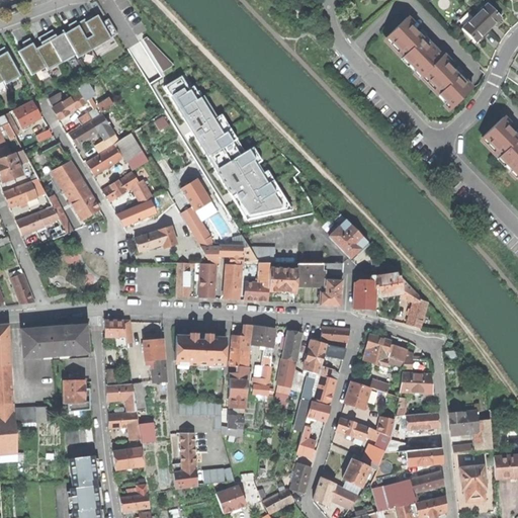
[(500,16),(487,3),(475,15),(488,28),(494,22),(500,16)]
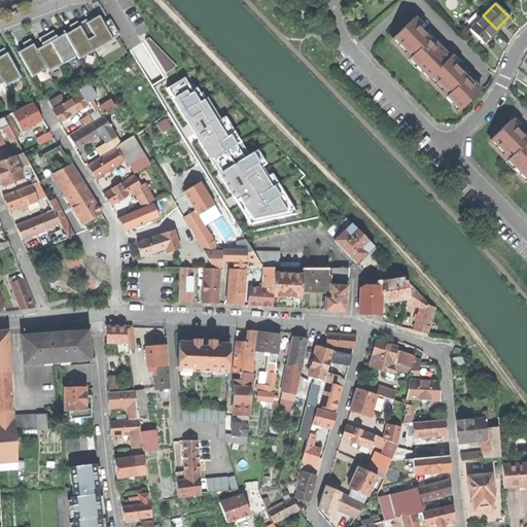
[(394,25),(399,31),(411,20),(406,14),(394,25)]
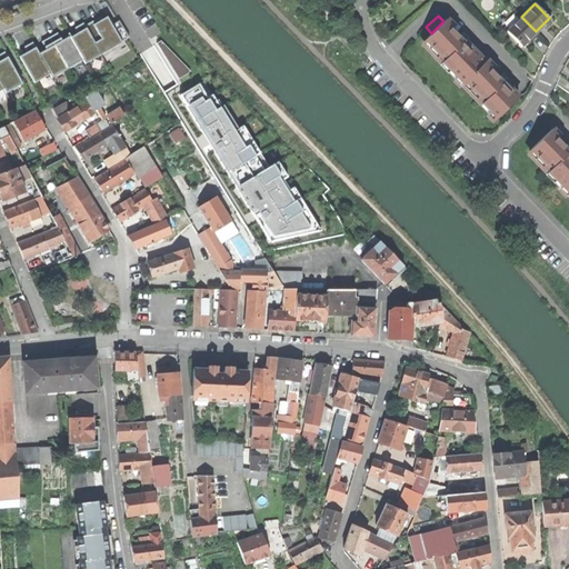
[(507,30),(521,46),(528,39),(536,31),(521,17),(507,30)]
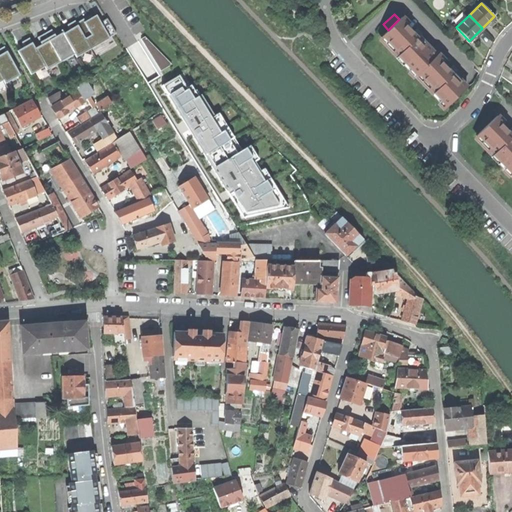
[(18,53),(30,75),(44,67),(46,70),(74,54),(76,58),(109,39),(109,38),(115,34),(107,18),(100,22),(97,17),(95,19),(92,20),(89,16),(76,23),(74,20),(67,25),(71,32),(68,34),(64,36),(63,32),(59,34),(55,36),(51,29),(37,37),(41,45),(38,46),(35,48),(29,38),(21,42),(25,49),(22,51),(18,53)]
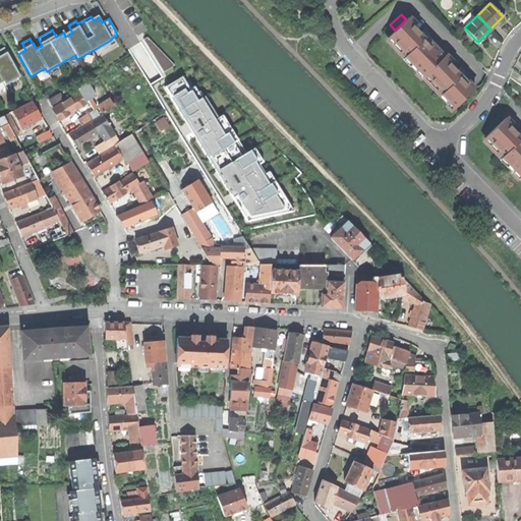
[(437,89),(455,107),(474,89),(450,63),(451,61),(448,58),(445,55),(443,56),(431,45),(429,46),(422,39),(424,38),(418,31),(413,25),(414,23),(408,17),(406,19),(395,31),(389,36),(402,49),(400,51),(423,75),(426,73),(439,85),(437,89)]
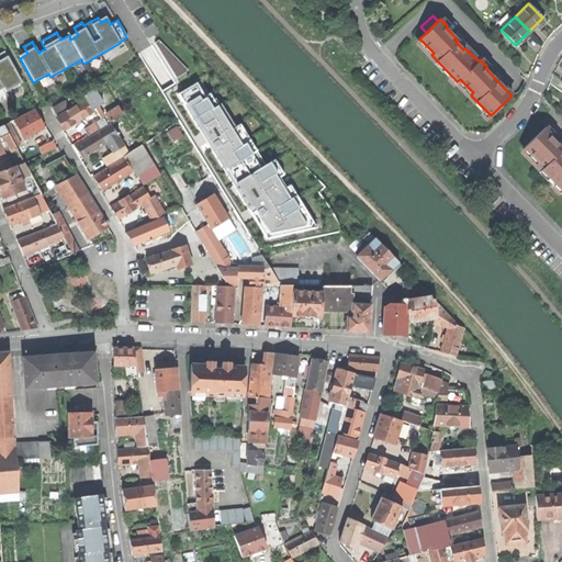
[(160,41),(156,43),(178,78),(190,71),(160,41)]
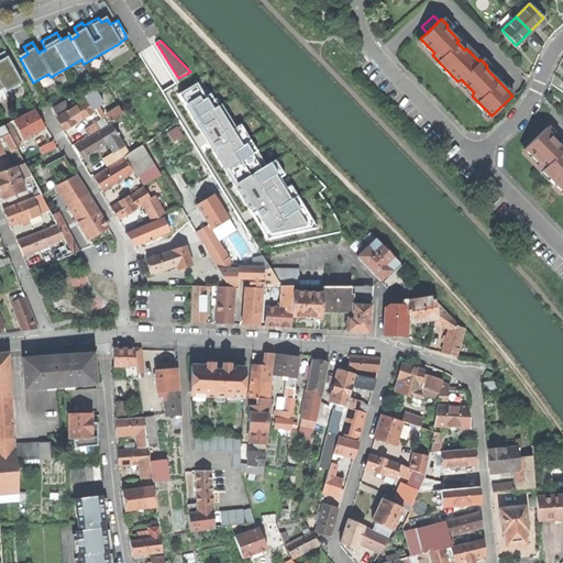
[(0,90),(3,89),(6,92),(22,83),(4,51),(0,53),(0,90)]
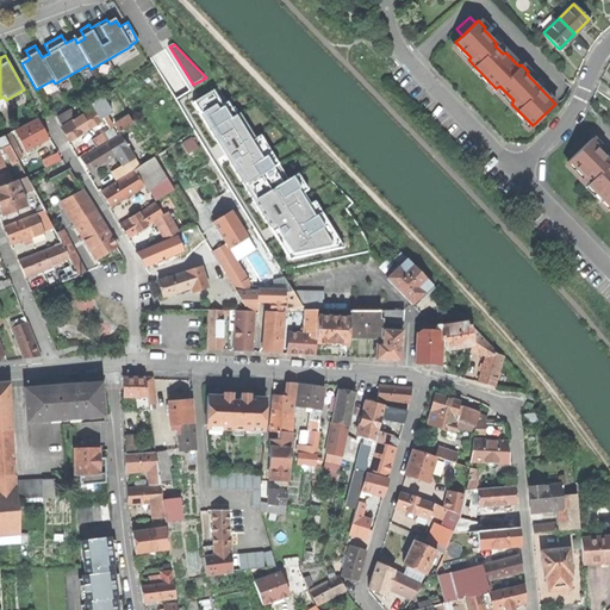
[(192,103),(291,260),(346,247),(317,200),(312,204),(306,194),(311,192),(299,172),(288,178),(262,135),(255,138),(240,113),(237,114),(229,101),(224,104),(215,88),(192,103)]
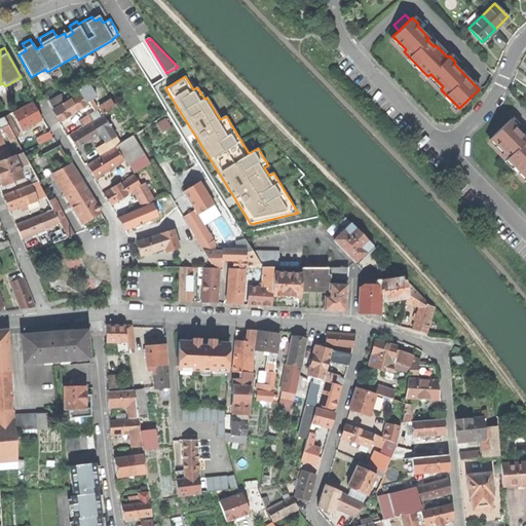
[(87,84),(83,86),(91,100),(96,97),(87,84)]
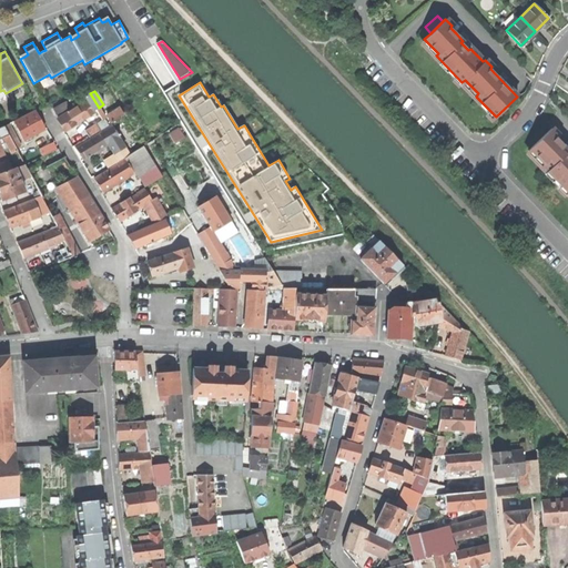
[(90,93),(84,98),(93,111),(95,110),(99,108),(90,93)]
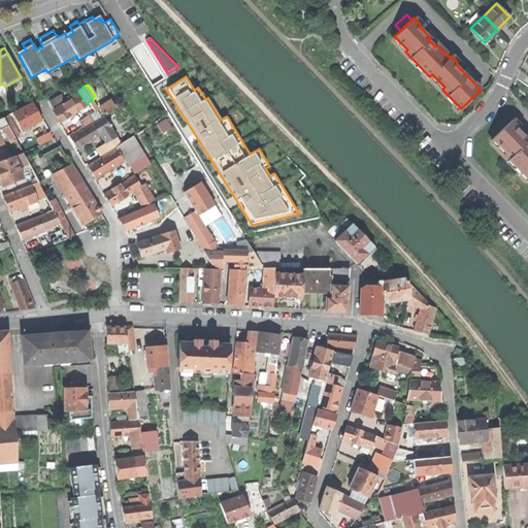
[(57,117),(60,122),(88,105),(87,103),(78,91),(72,95),(74,98),(53,110),(57,117)]
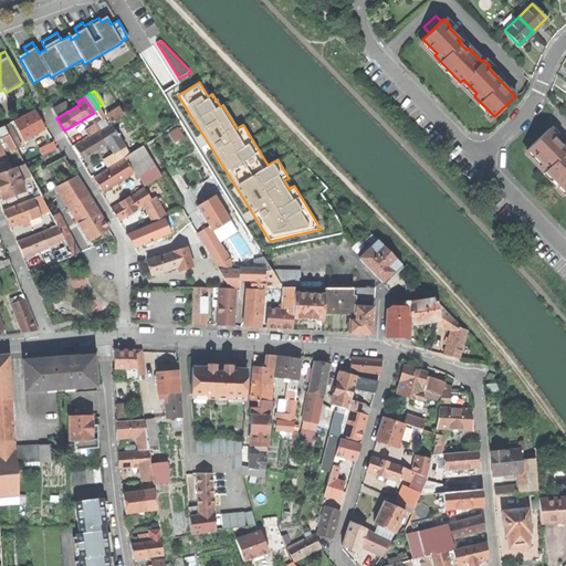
[(54,107),(56,114),(70,109),(66,103),(54,107)]
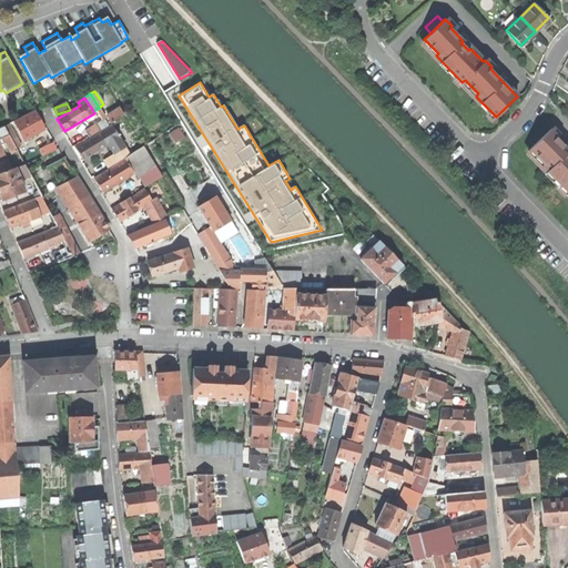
[(109,124),(99,108),(95,110),(102,120),(98,127),(100,130),(100,131),(109,124)]
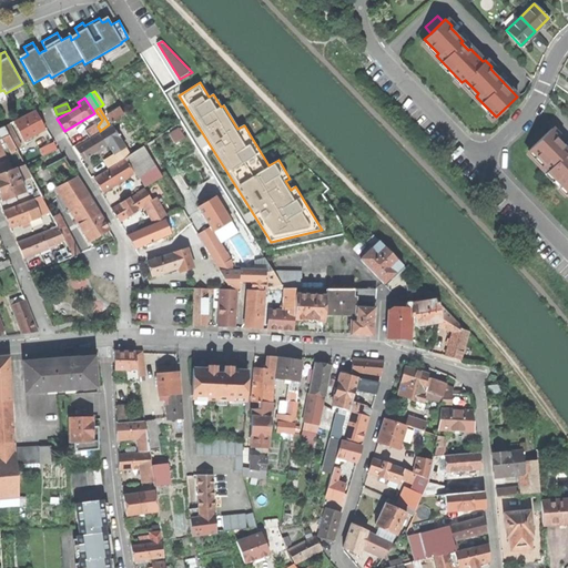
[(107,117),(111,123),(124,115),(120,108),(107,117)]
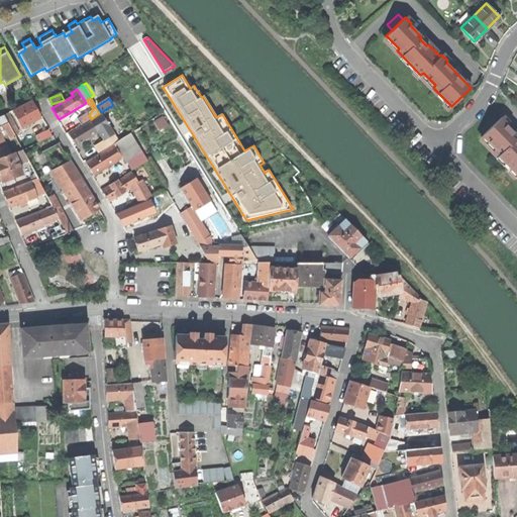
[(12,111),(21,128),(40,118),(36,111),(31,101),(12,111)]
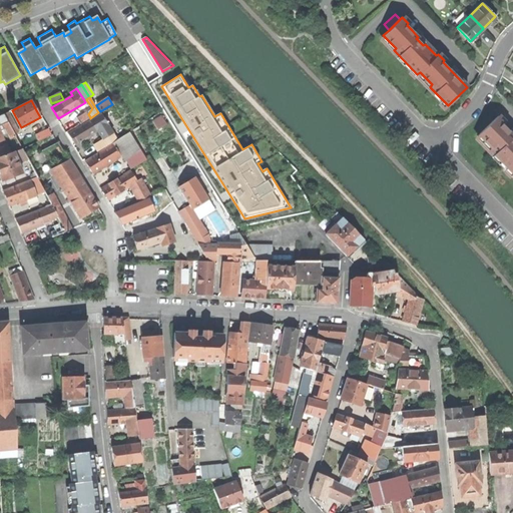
[(8,111),(4,113),(8,122),(10,127),(13,133),(18,131),(8,111)]
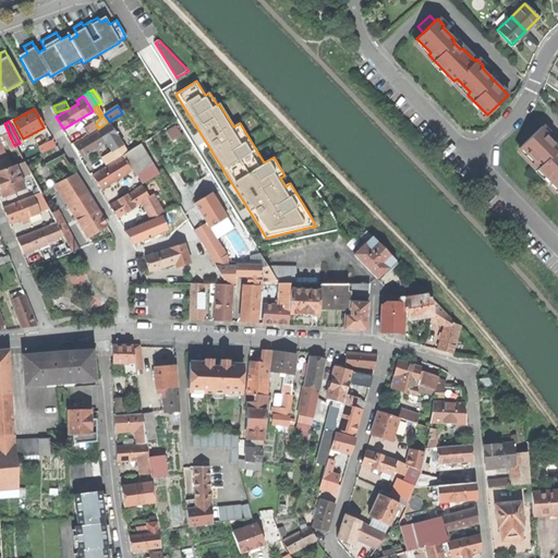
[(86,134),(98,128),(96,124),(94,121),(83,128),(86,134)]
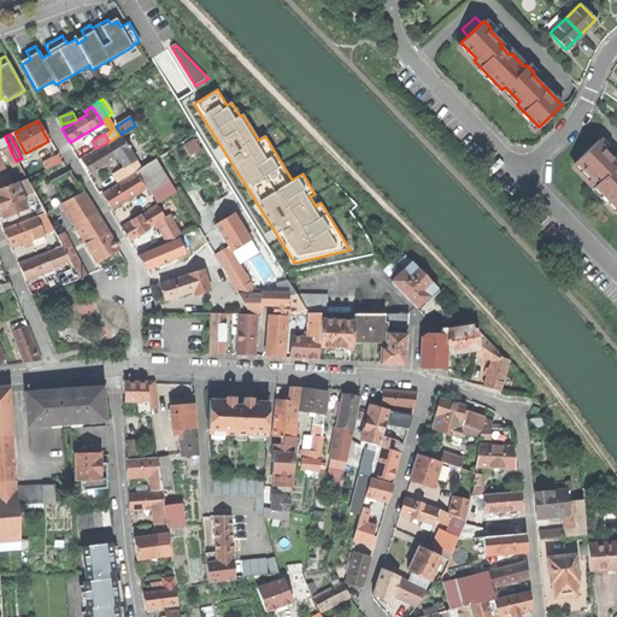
[(121,136),(115,139),(123,153),(129,150),(128,148),(127,146),(121,136)]
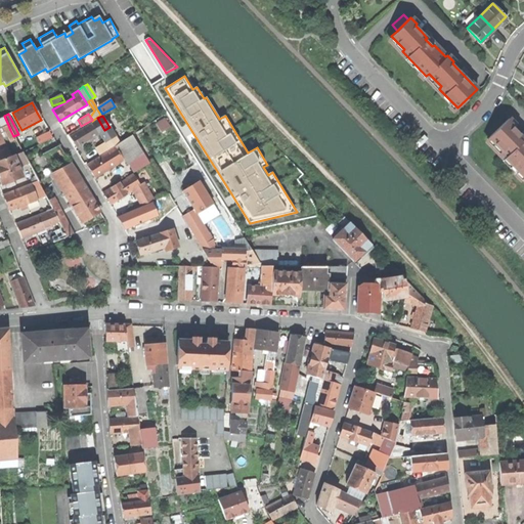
[(73,142),(76,147),(100,133),(104,130),(97,118),(92,121),(93,122),(70,136),(73,142)]
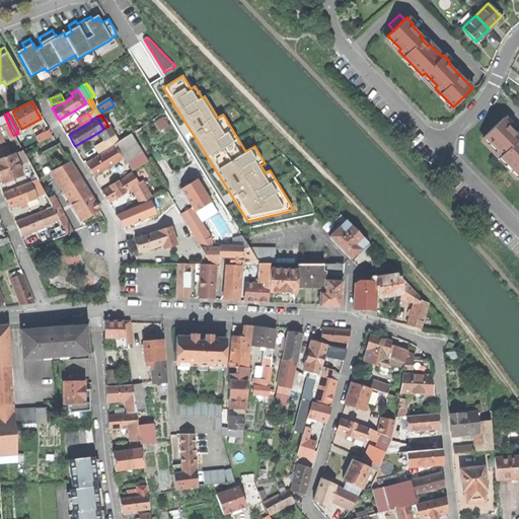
[(518,140),(518,139),(518,136),(515,132),(509,126),(511,124),(505,117),(486,135),(499,148),(497,150),(518,172),(518,140)]
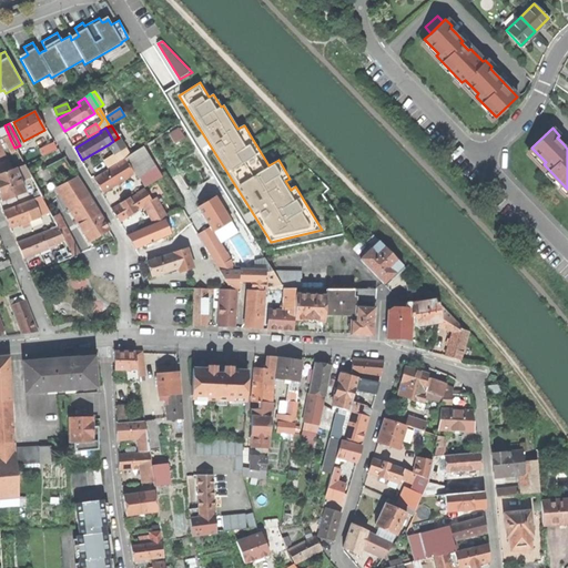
[(124,148),(119,138),(113,141),(109,144),(114,153),(118,152),(124,148)]
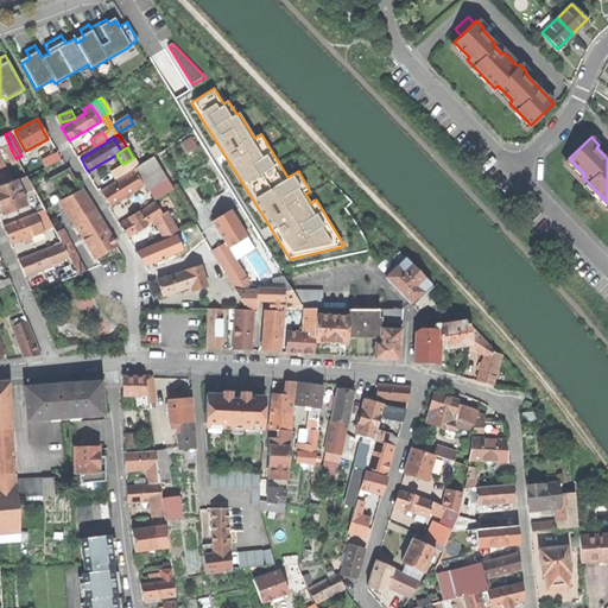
[(7,153),(16,170),(20,178),(26,176),(16,158),(12,151),(7,153)]
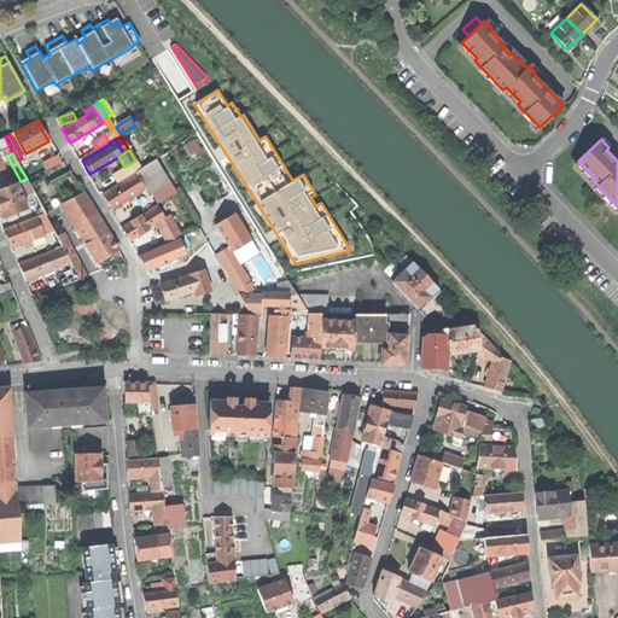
[(44,162),(47,170),(62,163),(58,156),(44,162)]
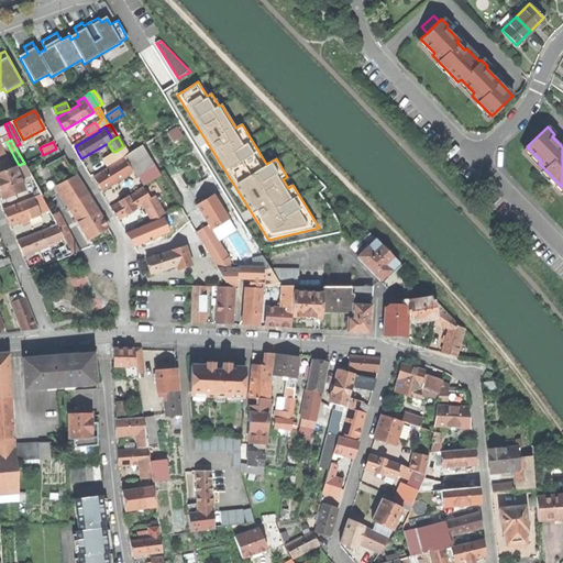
[(142,145),(129,154),(140,173),(154,164),(142,145)]
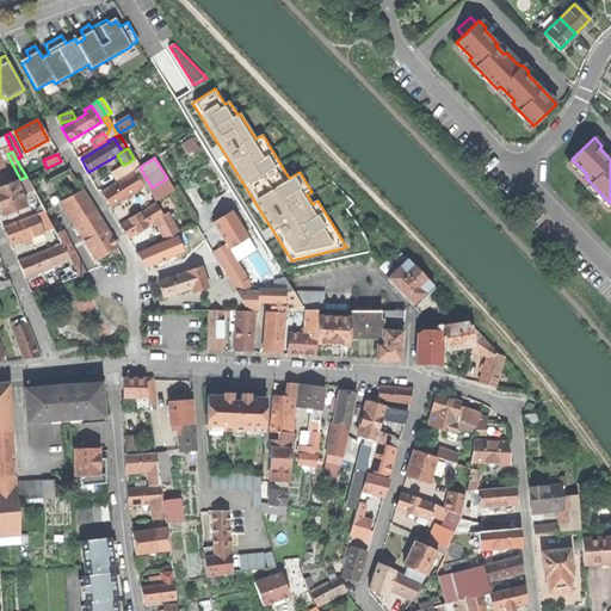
[(131,171),(127,164),(123,165),(112,172),(117,180),(131,171)]
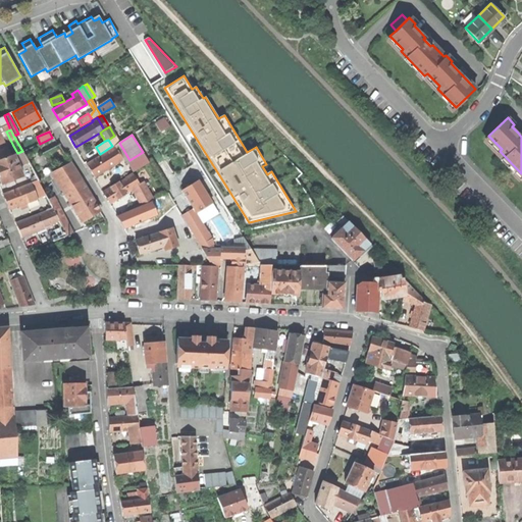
[(113,146),(114,148),(121,160),(123,164),(126,162),(129,160),(119,143),(113,146)]
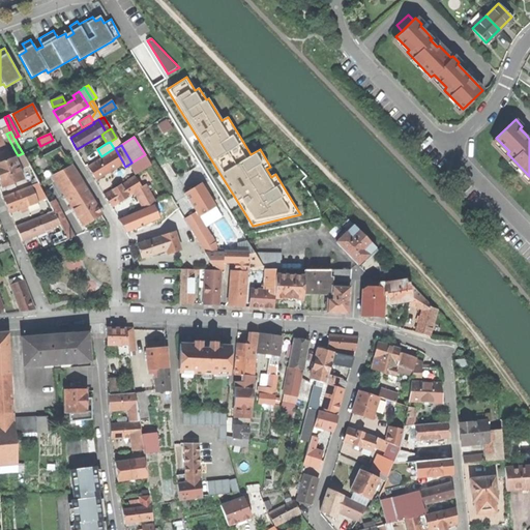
[(0,152),(0,162),(13,157),(18,155),(13,148),(0,152)]
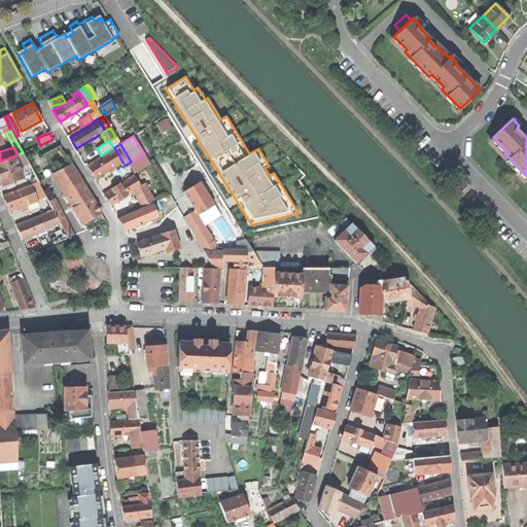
[(92,173),(95,178),(123,162),(115,149),(88,166),(92,173)]
